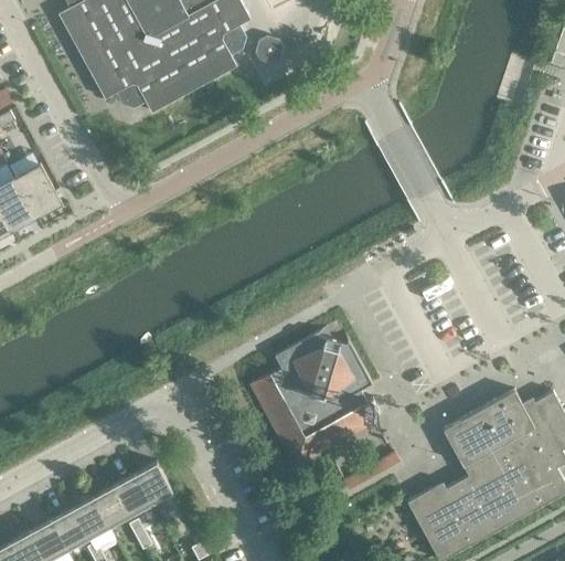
[(67,0),(72,8),(57,16),(105,101),(119,93),(125,105),(131,107),(144,101),(151,115),(158,110),(237,69),(228,54),(241,48),(243,41),(236,30),(251,21),(238,0),(67,0)]
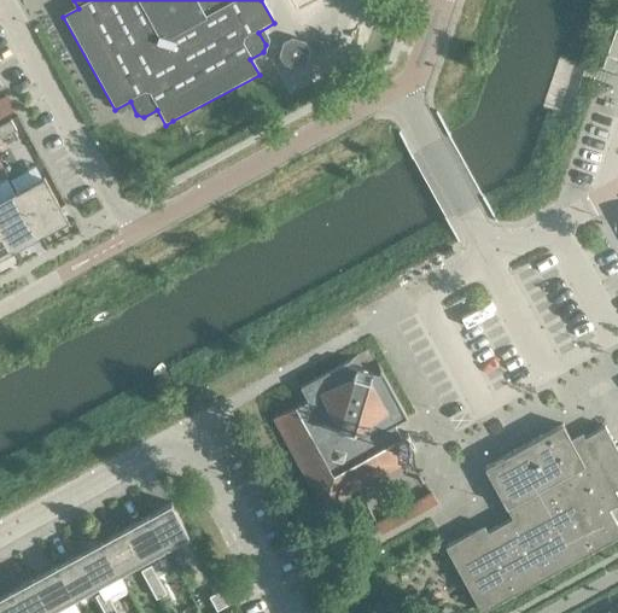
[(305,46),(304,46),(301,47),(295,46),(285,51),(283,58),(287,66),(293,69),(296,68),(297,73),(307,68),(310,54),(305,46)]
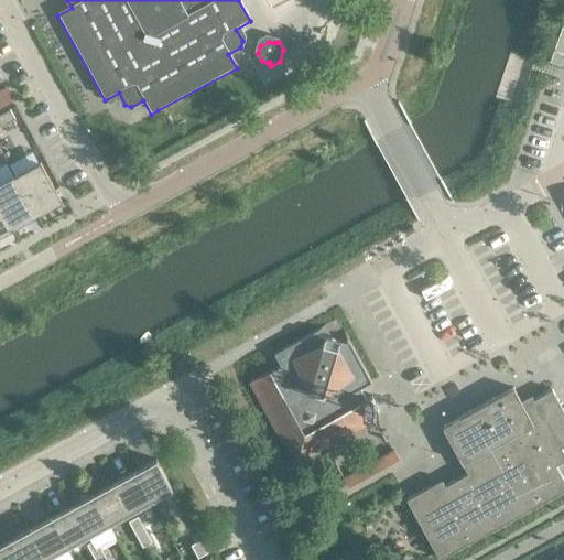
[(0,109),(11,104),(2,89),(0,90),(0,109)]
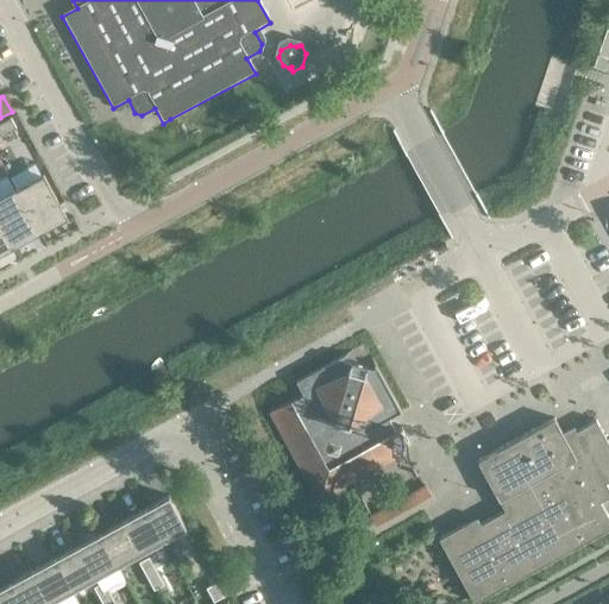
[(17,132),(11,121),(0,127),(0,140),(0,142),(17,132)]
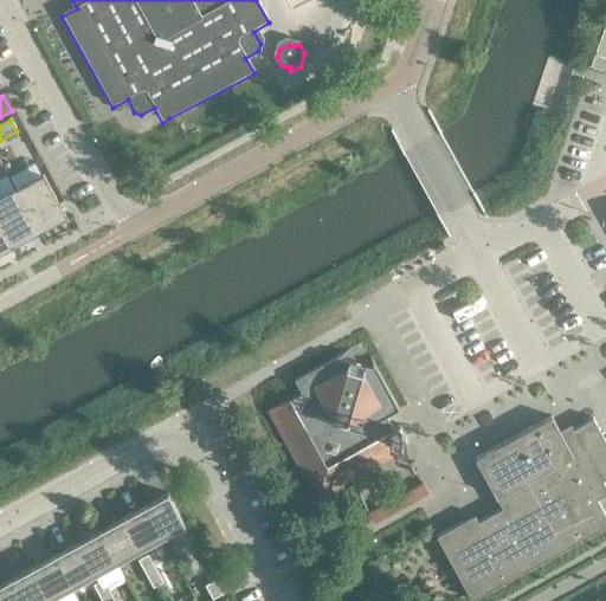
[(65,220),(43,179),(15,193),(38,234),(65,220)]
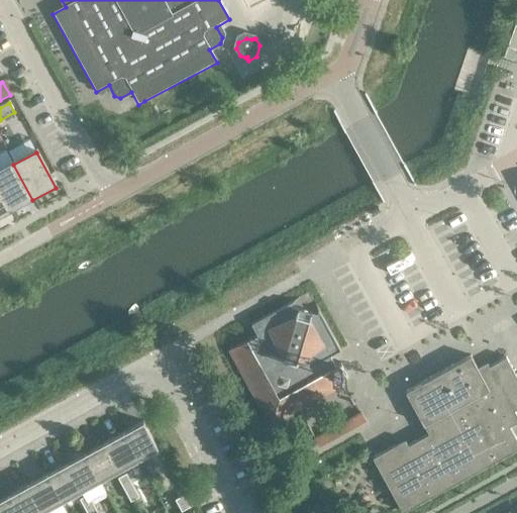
[(32,200),(13,165),(0,172),(0,193),(10,212),(32,200)]
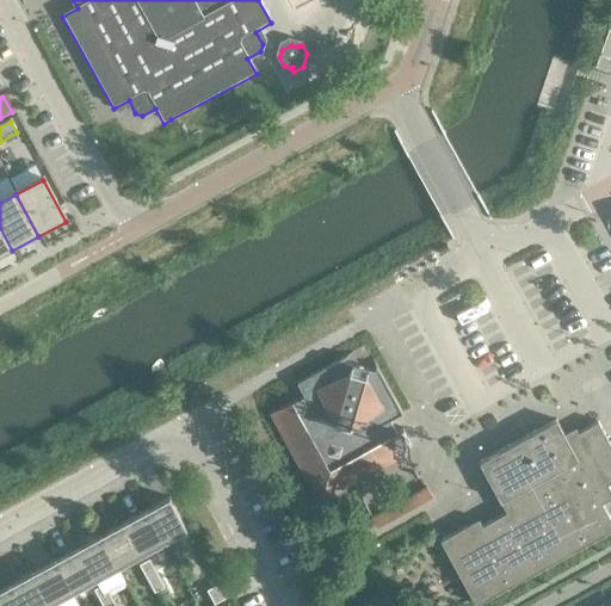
[(0,257),(12,251),(0,228),(0,257)]
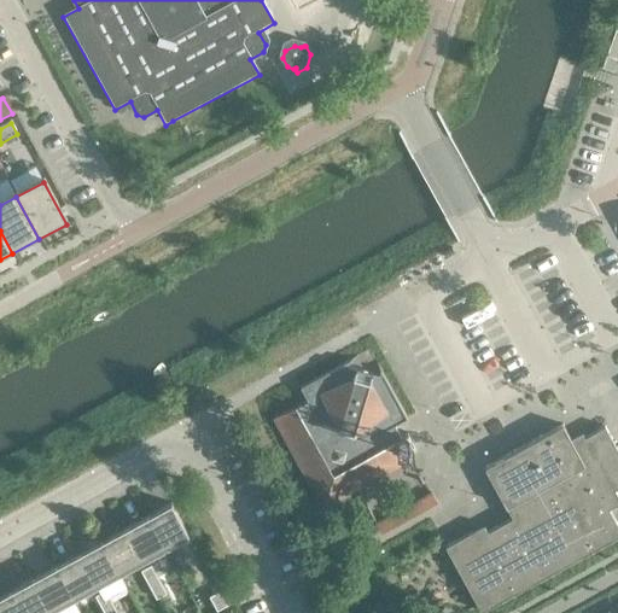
[(347,366),(301,391),(309,404),(297,412),(296,409),(274,422),(324,512),(359,494),(354,485),(365,479),(365,478),(372,473),(373,474),(415,451),(408,437),(401,441),(395,428),(408,422),(383,377),(378,379),(349,371),(347,366)]
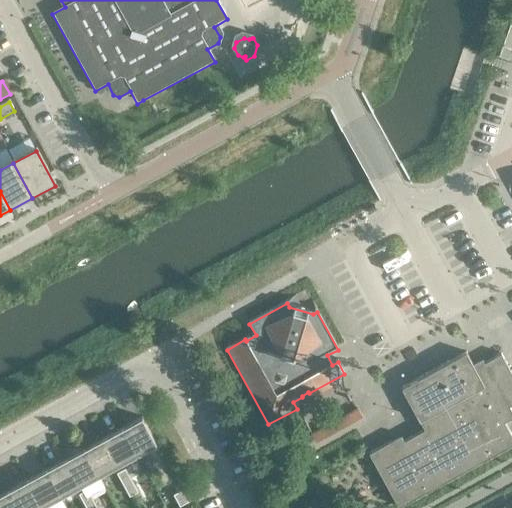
[(395,448),(392,443),(369,456),(397,507),(404,507),(511,447),(511,438),(505,425),(511,421),(511,413),(509,409),(511,407),(511,375),(501,356),(484,366),(487,372),(479,377),(466,355),(402,390),(425,432),(395,448)]
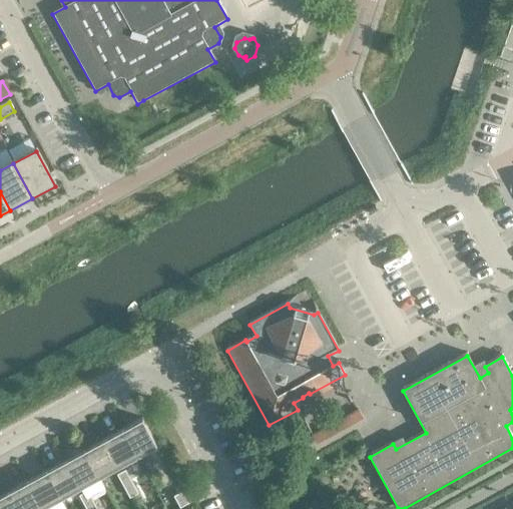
[(157,448),(142,421),(122,432),(137,458),(157,448)]
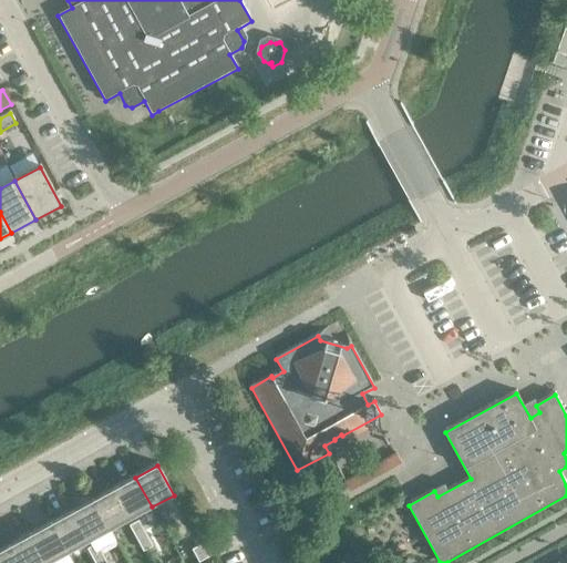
[(152,507),(135,478),(115,489),(131,519),(152,507)]
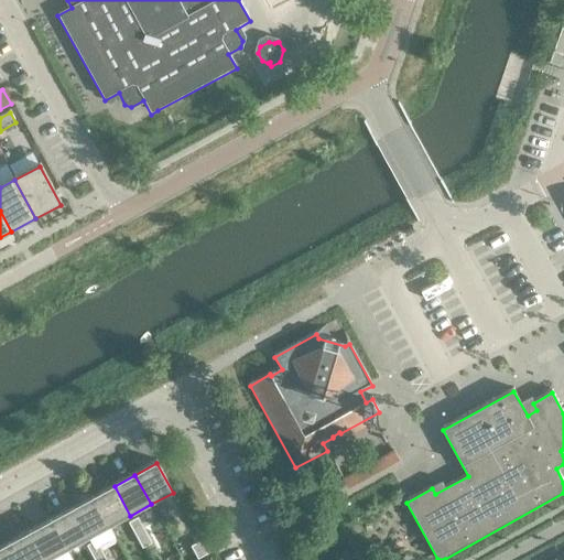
[(130,516),(115,486),(94,497),(109,527),(130,516)]
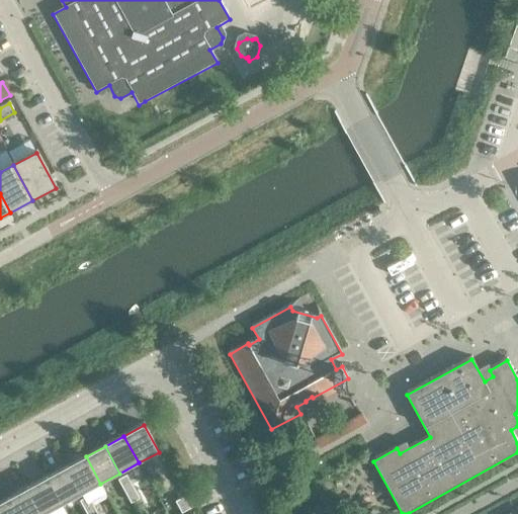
[(100,484),(86,456),(67,467),(82,495),(100,484)]
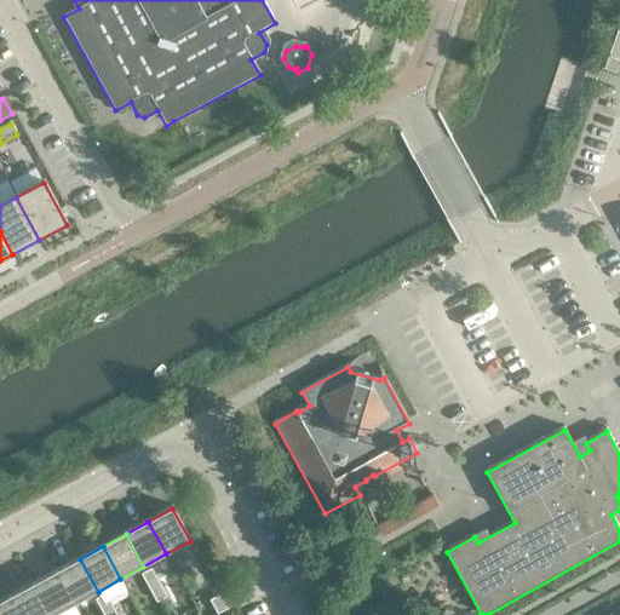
[(98,592),(80,559),(57,572),(74,604),(98,592)]
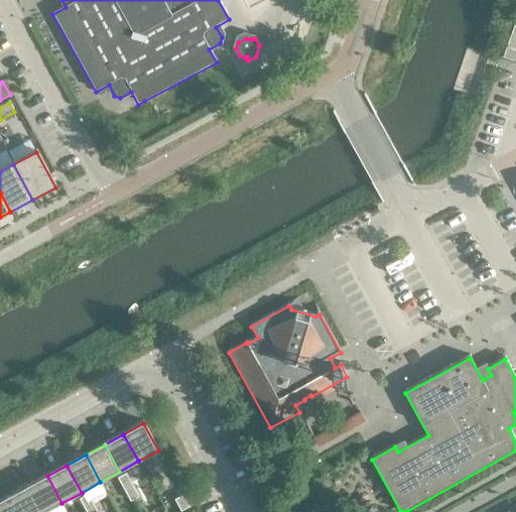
[(118,480),(125,491),(133,487),(126,475),(118,480)]
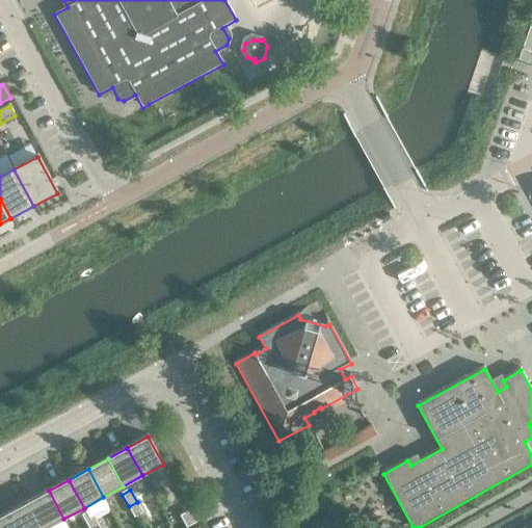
[(63,519),(49,491),(29,502),(42,527),(49,527),(63,519)]
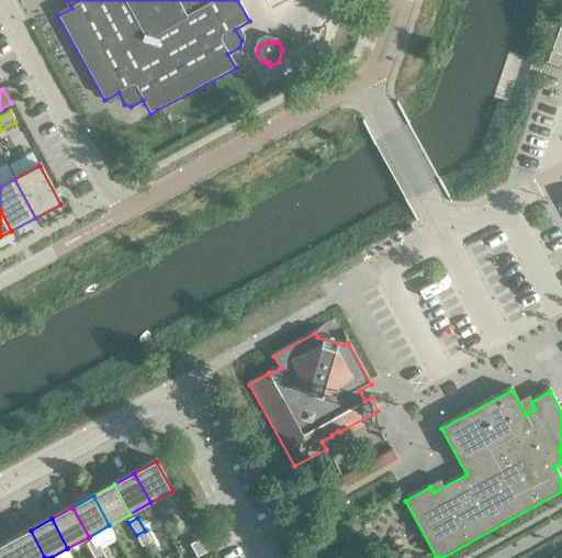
[(44,557),(31,531),(9,542),(18,557),(44,557)]
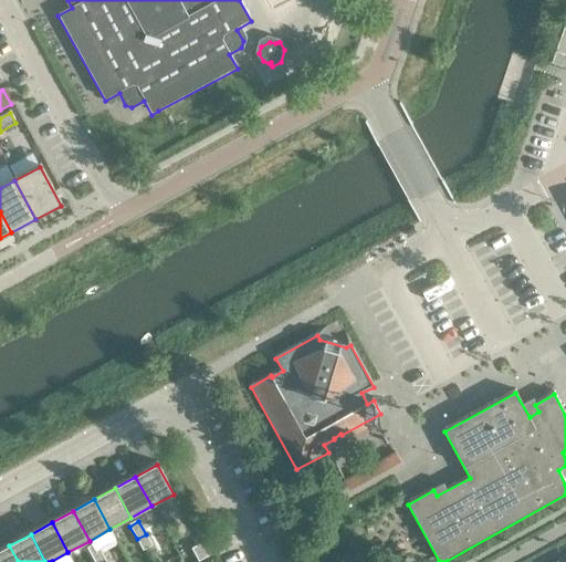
[(153,548),(146,534),(137,539),(144,552),(153,548)]
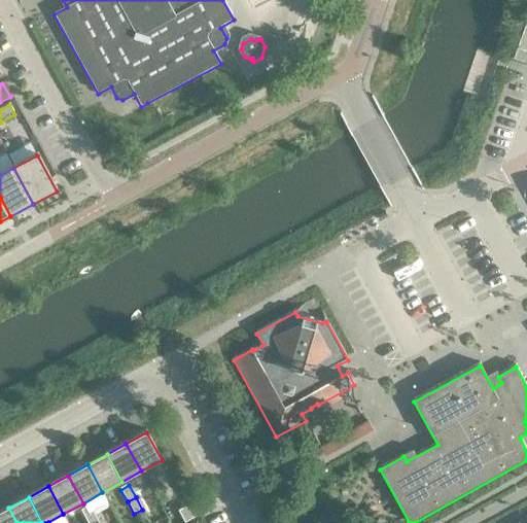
[(81,511),(86,522),(90,522),(97,519),(90,507),(81,511)]
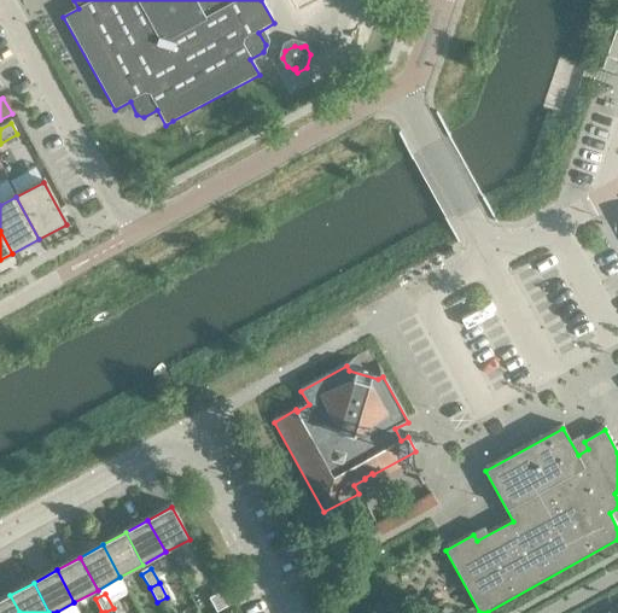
[(19,612),(10,595),(0,600),(0,612),(19,612)]
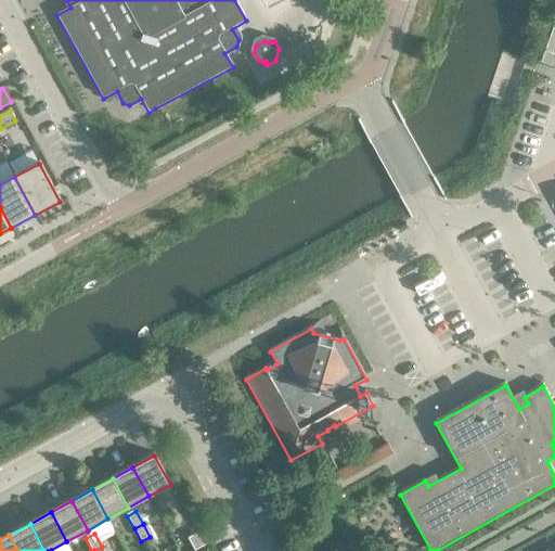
[(204,547),(197,535),(188,539),(194,550),(198,550),(204,547)]
